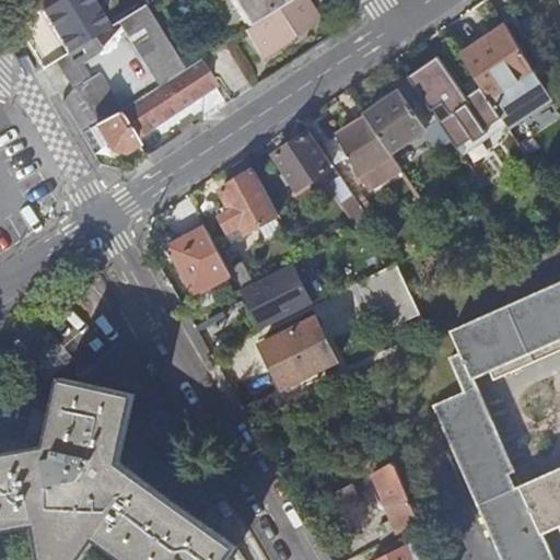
[(113,26),(95,0),(49,0),(39,6),(66,53),(113,26)]
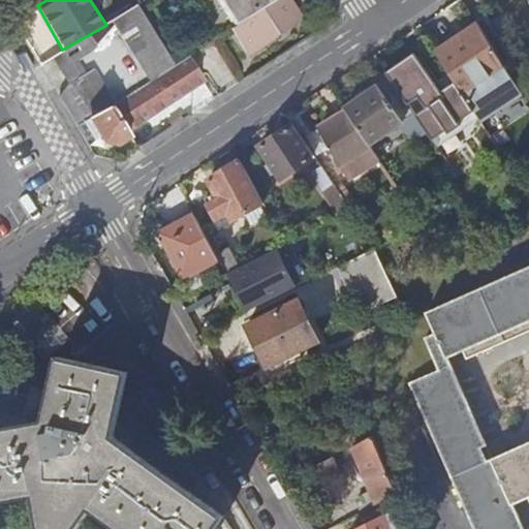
[(216,0),(232,25),(271,0),(216,0)]
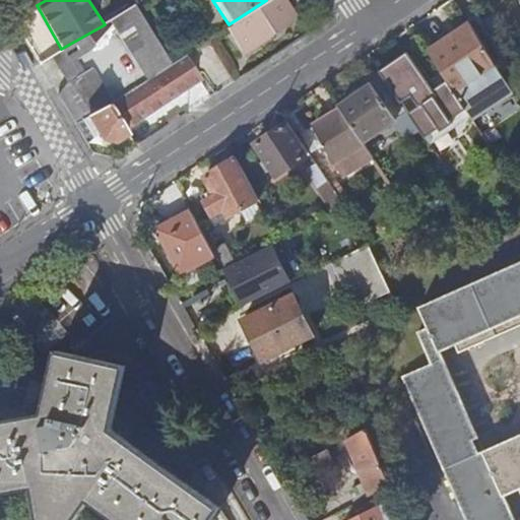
[(268,0),(229,24),(225,27),(239,48),(251,41),(254,46),(293,22),(289,16),(294,13),(285,0),(268,0)]
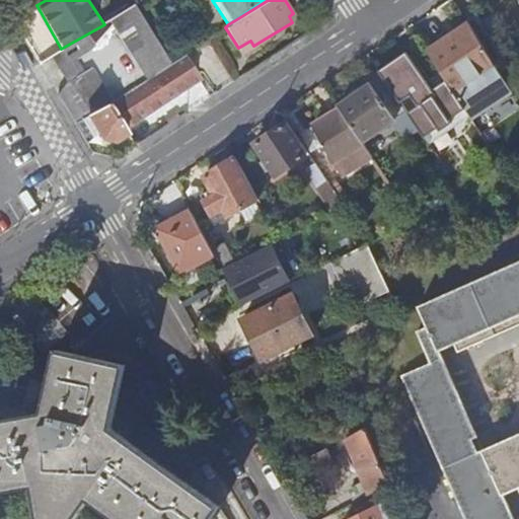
[(266,0),(228,24),(268,0),(266,0)]
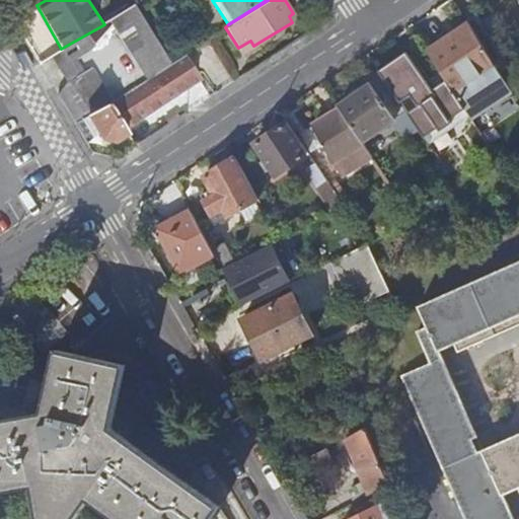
[(66,81),(57,93),(74,123),(75,122),(87,115),(103,105),(107,103),(168,64),(132,4),(104,24),(61,49),(50,56),(66,81)]
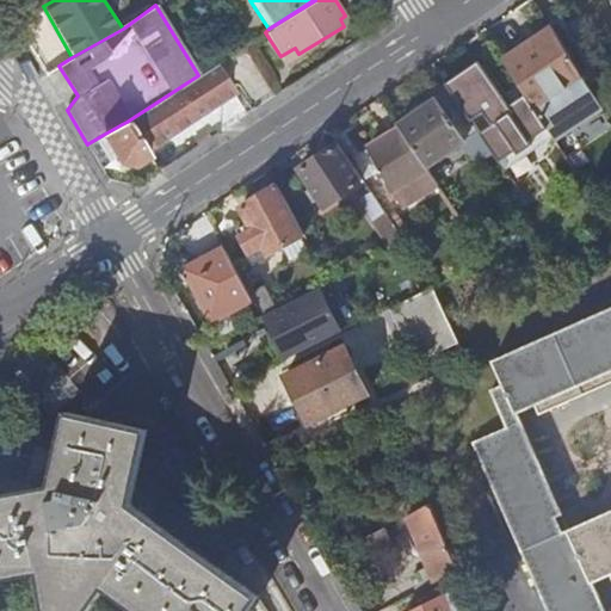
[(551,26),(503,60),(526,96),(548,128),(555,139),(602,106),(579,74),(551,26)]
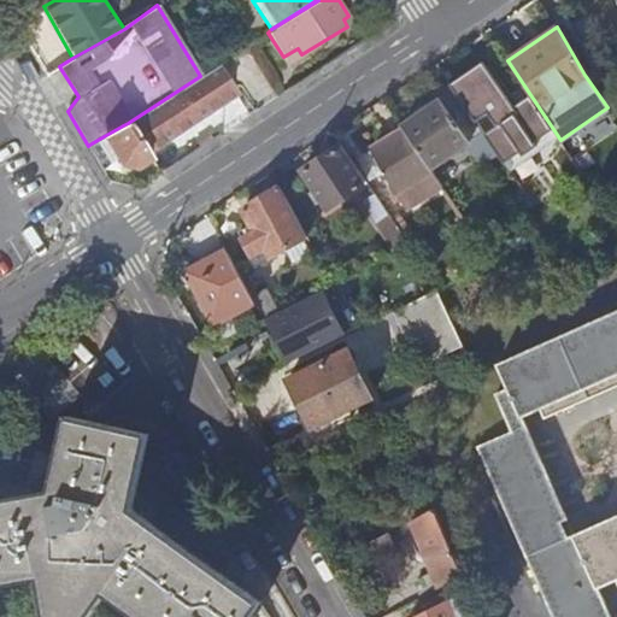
[(298,48),(283,57),(287,63),(301,54),(298,48)]
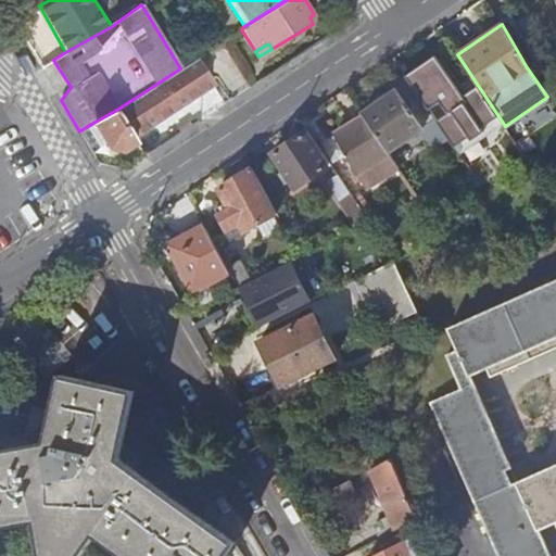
[(405,75),(409,81),(428,109),(440,101),(447,113),(436,121),(434,119),(420,128),(432,148),(447,138),(453,147),(498,116),(479,87),(467,95),(463,98),(457,89),(462,87),(442,58),(438,61),(436,55),(405,75)]
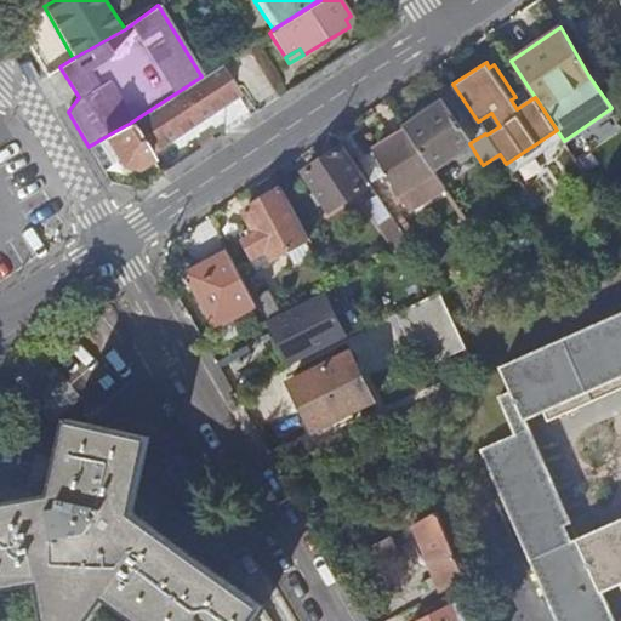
[(129,124),(149,154),(239,96),(218,66),(201,77),(129,124)]
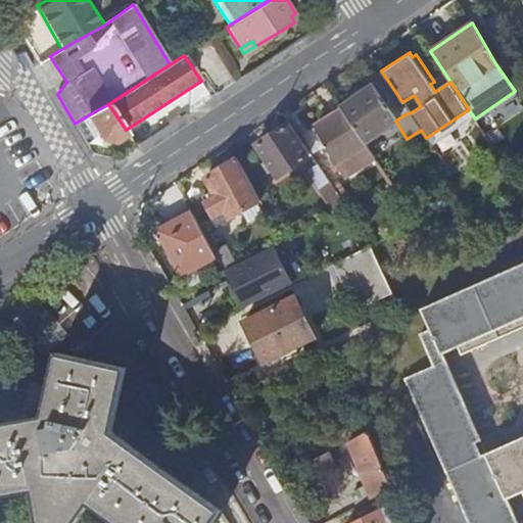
[(50,56),(39,62),(57,94),(66,82),(50,56)]
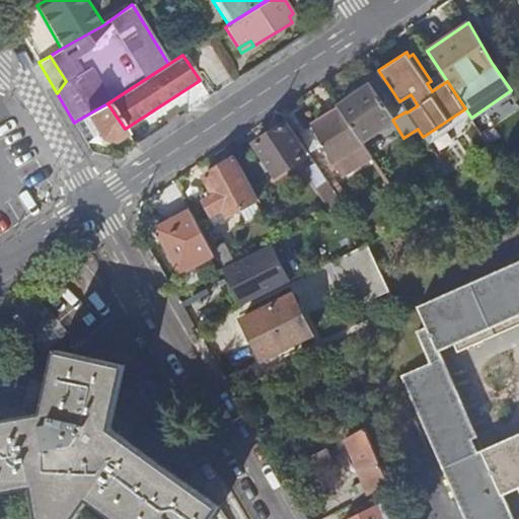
[(339,105),(341,109),(362,141),(392,120),(405,112),(399,101),(382,76),(339,105)]
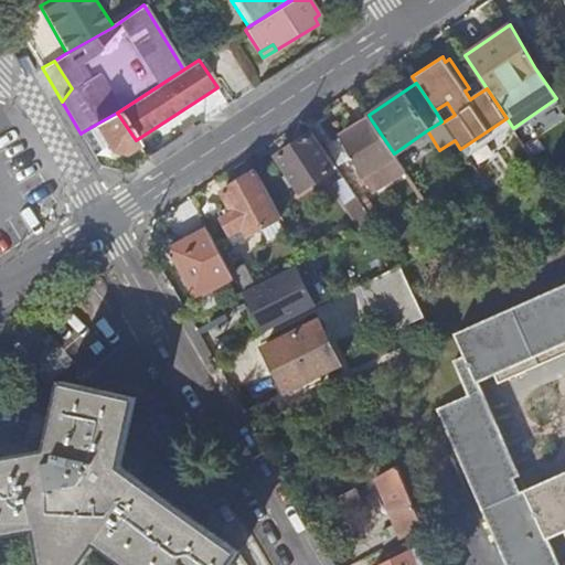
[(475,96),(469,88),(465,91),(470,99),(475,96)]
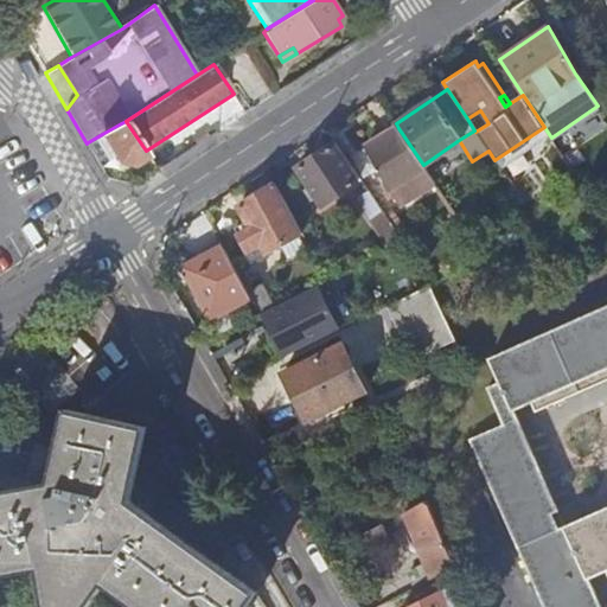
[(134,166),(149,157),(146,151),(126,121),(121,123),(102,134),(115,153),(122,164),(134,166)]
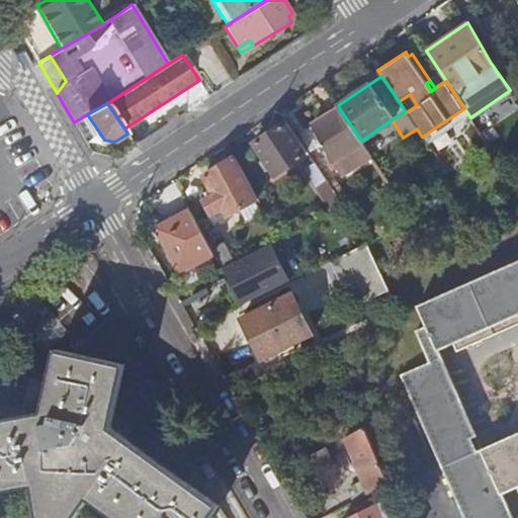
[(343,177),(372,157),(361,141),(340,109),(312,127),(343,177)]
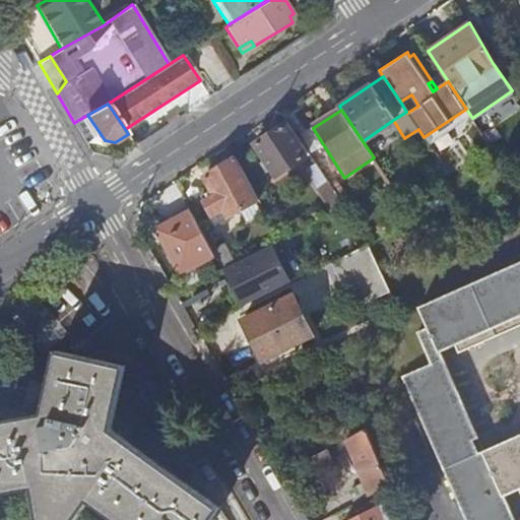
[(87,115),(75,122),(85,139),(99,131),(87,115)]
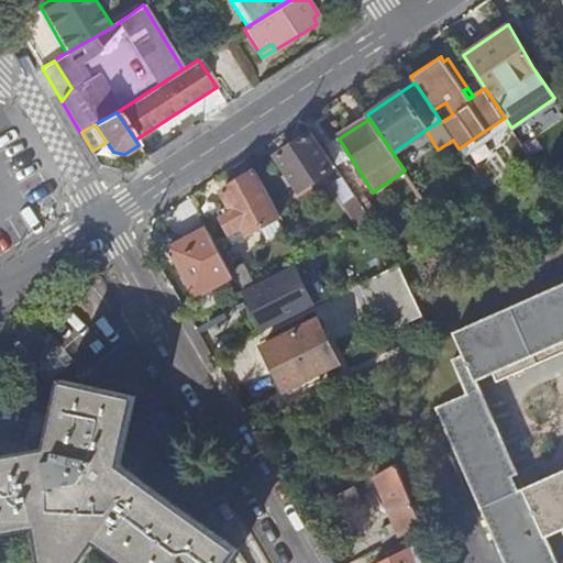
[(285,168),(295,183),(300,191),(332,169),(308,134),(276,156),(285,168)]
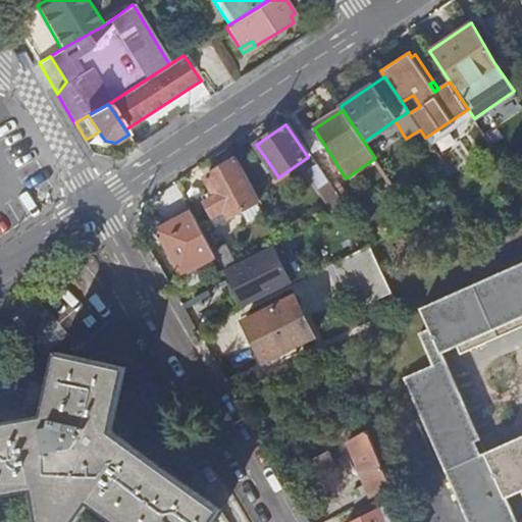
[(268,173),(273,169),(264,156),(259,160),(268,173)]
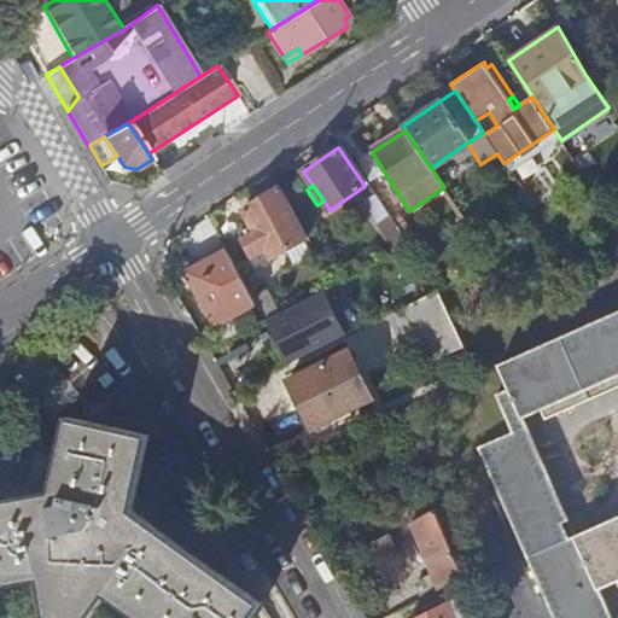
[(309,239),(280,186),(243,207),(251,225),(239,231),(260,267),(309,239)]
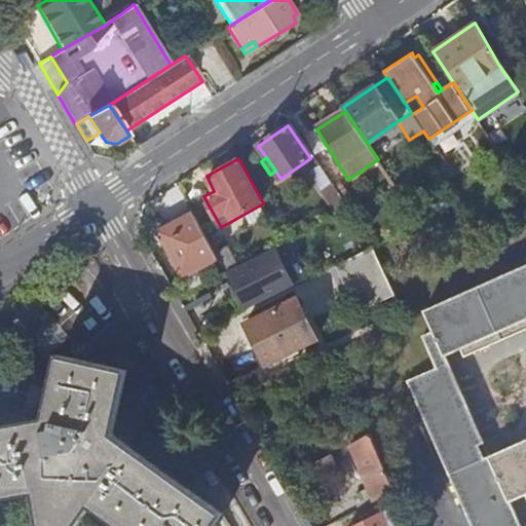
[(330,201),(338,215),(349,210),(340,195),(330,201)]
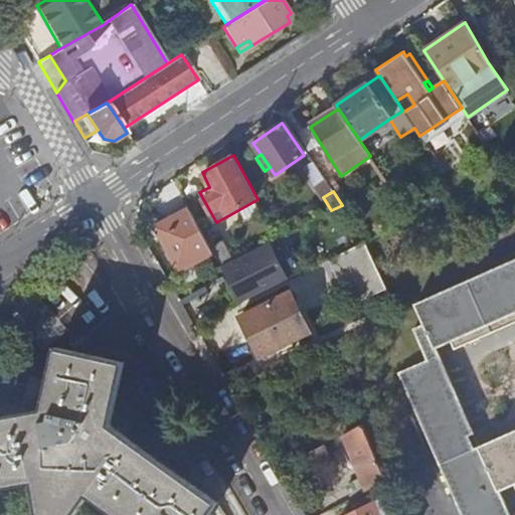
[(210,247),(188,208),(155,227),(178,271),(212,252),(210,247)]
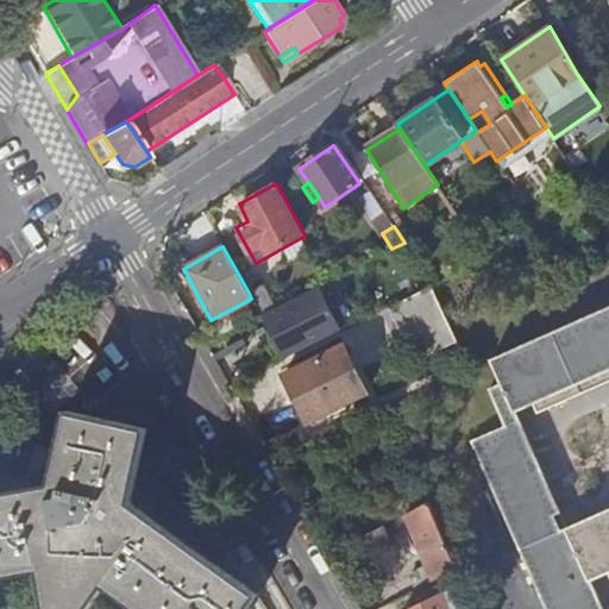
[(249,293),(251,299),(261,315),(275,308),(263,286),(249,293)]
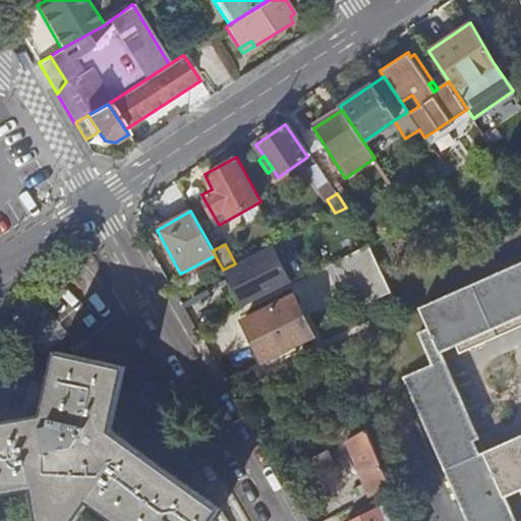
[(367,244),(331,263),(353,309),(383,295),(391,310),(398,307),(367,244)]
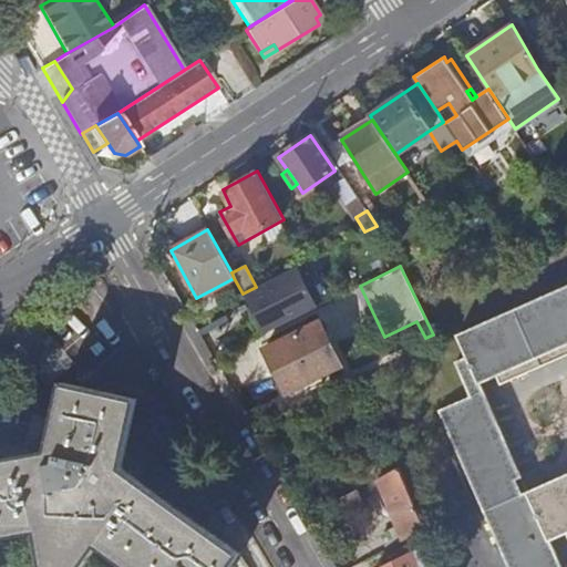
[(566,286),(457,334),(466,357),(455,362),(470,397),(439,410),(493,533),(508,566),(562,566),(549,539),(566,532),(566,534),(566,473),(522,493),(516,480),(522,477),(517,468),(481,383),(497,375),(501,384),(542,367),(538,357),(566,343),(566,286)]
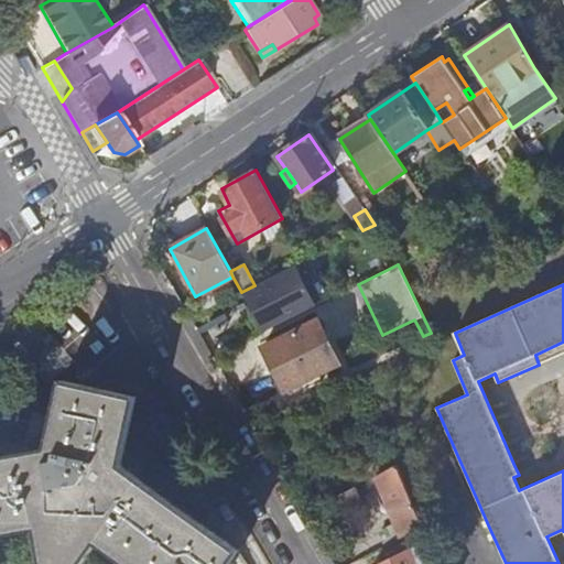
[(317,320),(262,347),(284,391),(339,365),(317,320)]
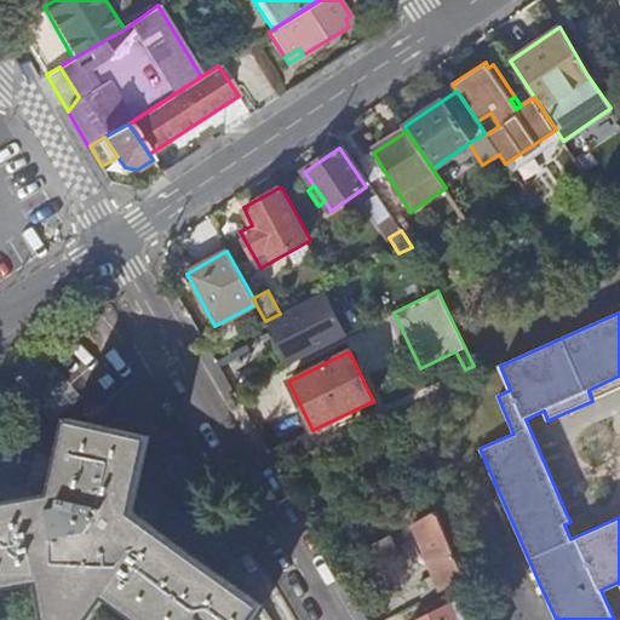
[(107,593),(144,619),(250,619),(264,601),(135,509),(150,434),(68,417),(51,491),(0,500),(0,586),(41,579),(46,612),(49,619),(87,619),(103,600),(107,593)]
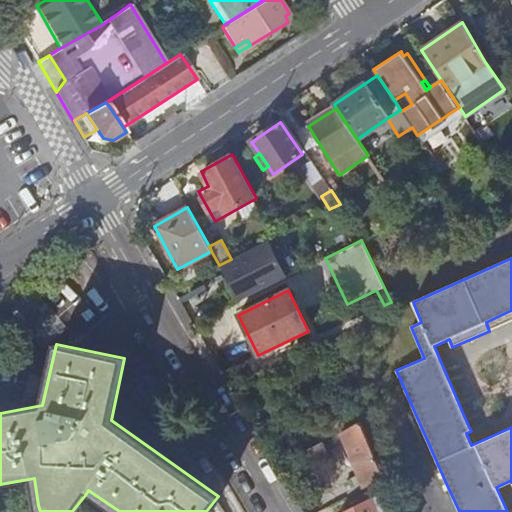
[(384,478),(360,421),(340,431),(358,475),(343,483),(350,495),(384,478)]
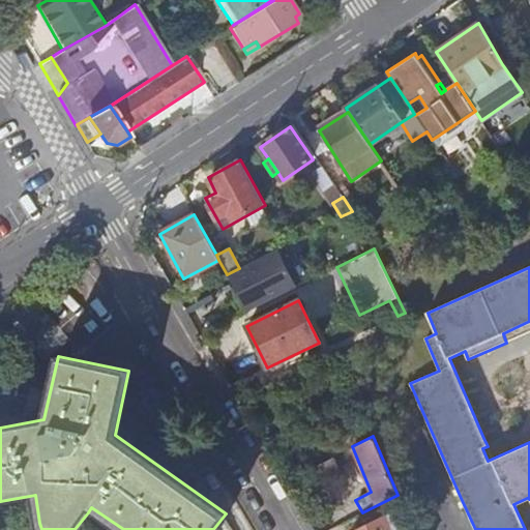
[(341,452),(307,470),(316,486),(340,472),(336,467),(346,462),(341,452)]
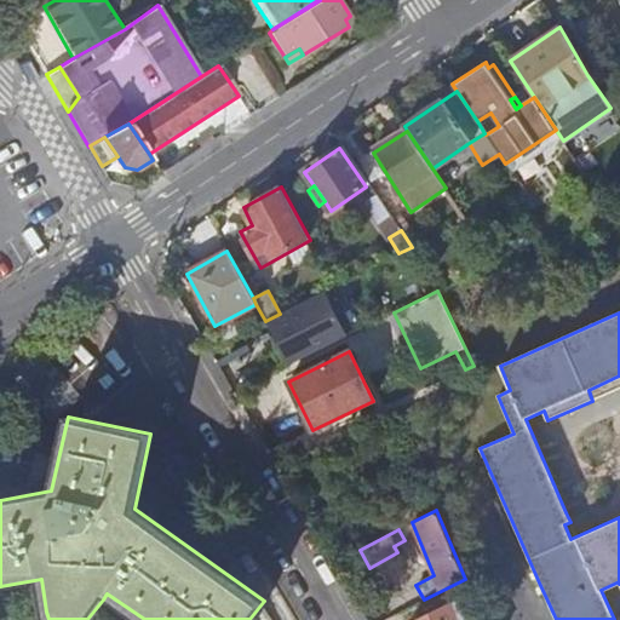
[(470,619),(459,597),(413,619),(470,619)]
